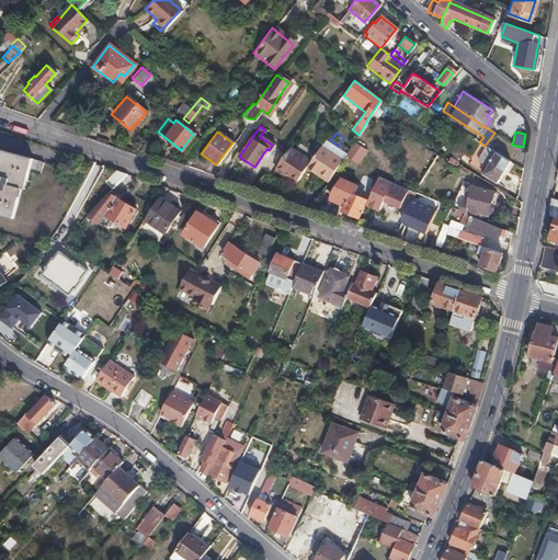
[(353,141),(344,155),(356,162),(365,149),(353,141)]
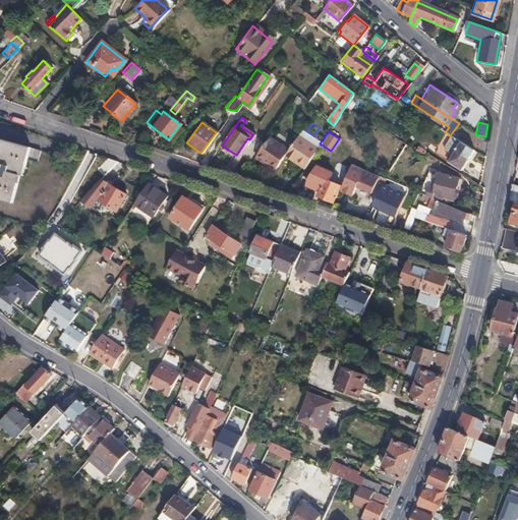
[(459,168),(471,149),(450,135),(442,149),(451,154),(447,161),(459,168)]
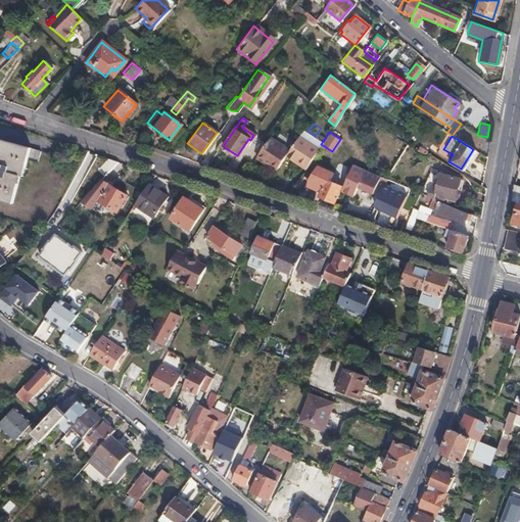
[(270,163),(276,168),(288,150),(269,137),(257,153),(265,159),(263,161),(269,164),(270,163)]
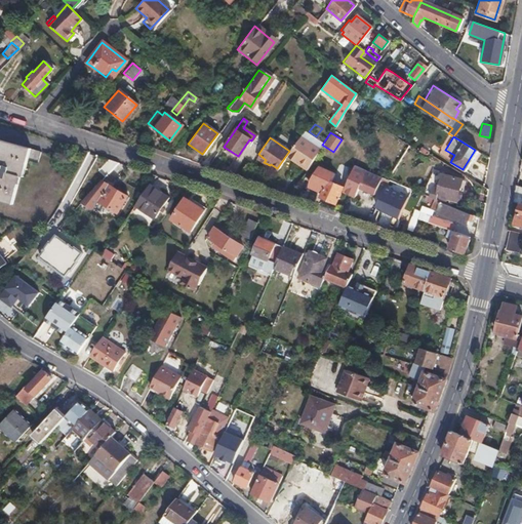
[(308,159),(311,161),(319,150),(303,138),(289,158),(295,162),(297,159),(305,163),(308,159)]
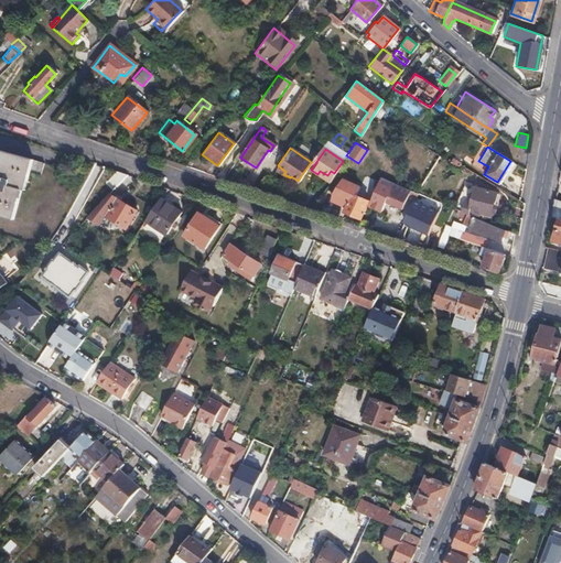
[(21,190),(27,170),(30,160),(0,150),(0,216),(10,219),(19,188),(21,190)]
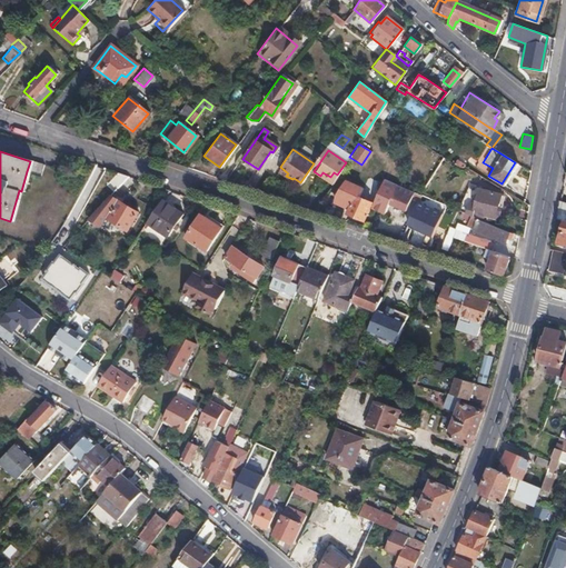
[(30,161),(27,171),(37,175),(40,165),(30,161)]
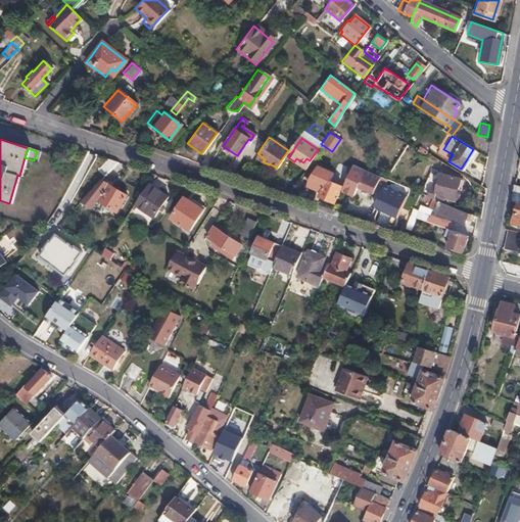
[(115,161),(106,158),(96,171),(101,177),(104,174),(115,161)]
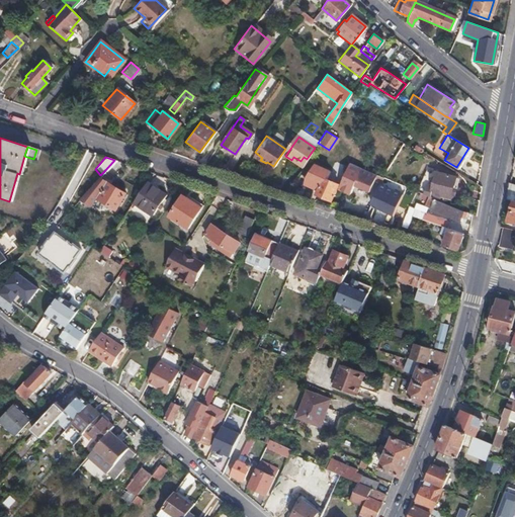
[(332,170),(343,175),(348,163),(337,158),(332,170)]
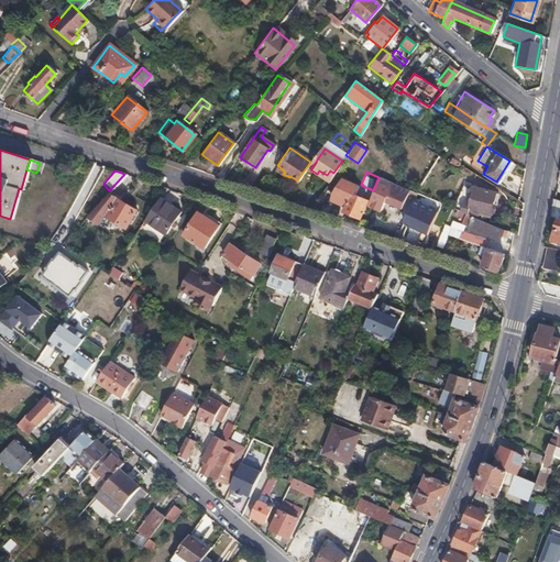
[(423,195),(379,177),(373,190),(366,206),(380,211),(384,201),(401,209),(406,196),(413,198),(402,222),(417,228),(420,220),(415,218),(425,196),(423,195)]
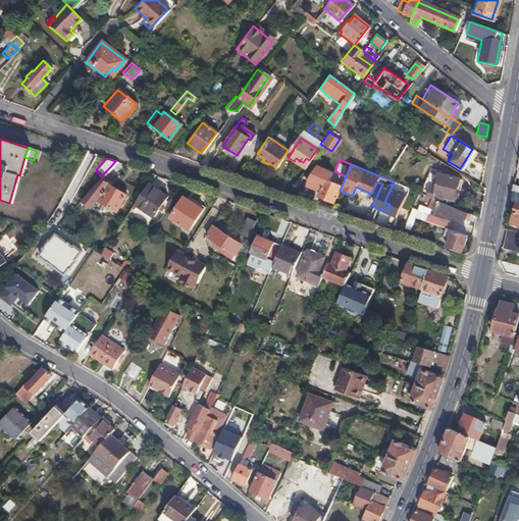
[(320,191),(317,196),(332,202),(340,187),(324,179),(328,171),(317,166),(308,185),(320,191)]
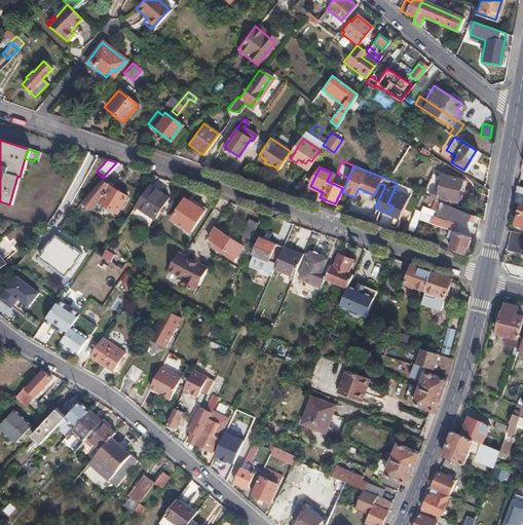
[(105,175),(102,178),(91,189),(99,193),(112,180),(105,175)]
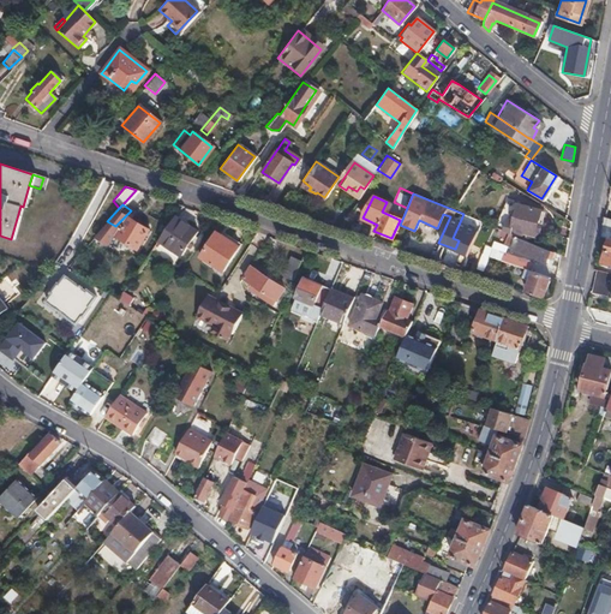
[(510,221),(507,233),(514,236),(515,234),(517,234),(519,233),(532,237),(538,209),(515,204),(510,221)]
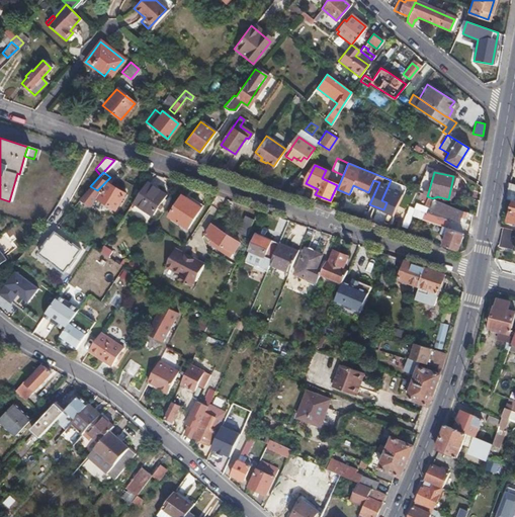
[(147,181),(132,202),(151,216),(165,194),(147,181)]
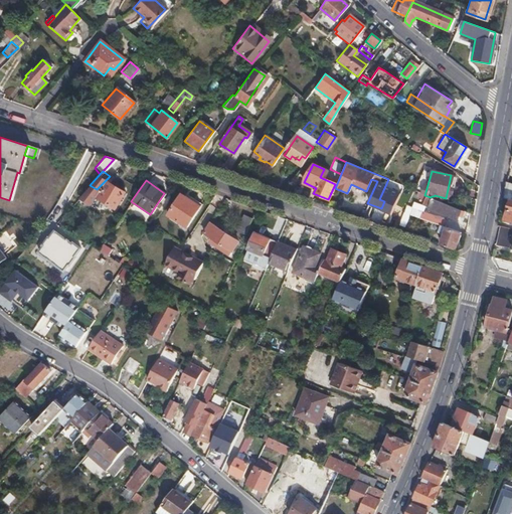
[(511,183),(504,181),(501,197),(508,199),(502,219),(511,222),(511,183)]
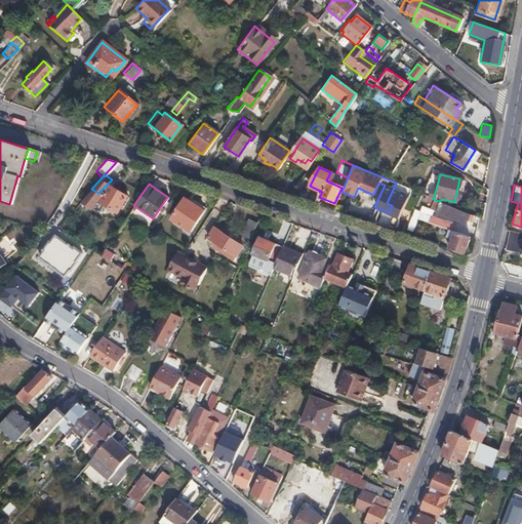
[(90,190),(80,201),(82,202),(89,207),(90,208),(95,199),(114,211),(124,196),(108,186),(101,197),(90,190)]
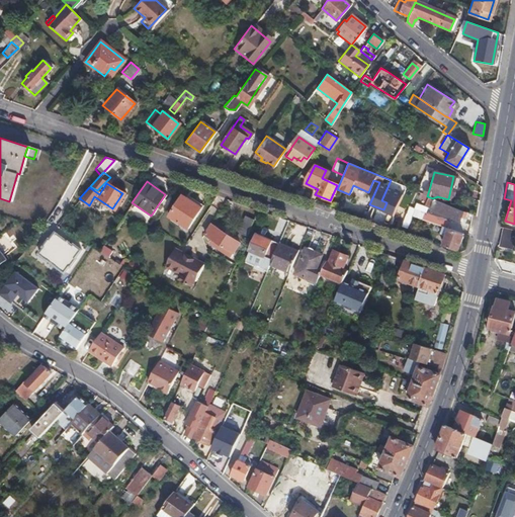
[(181,195),(168,217),(186,228),(199,207),(181,195)]
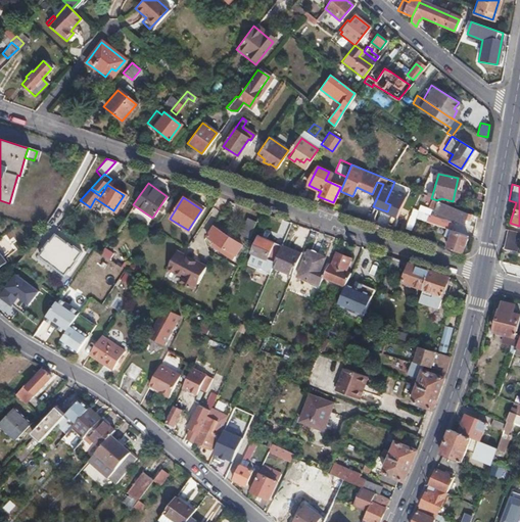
[(437,200),(431,198),(427,207),(433,210),(437,200)]
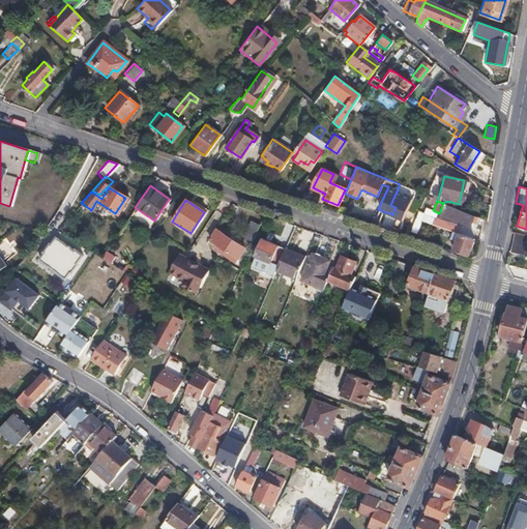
[(469,226),(473,215),(443,203),(439,213),(469,226)]
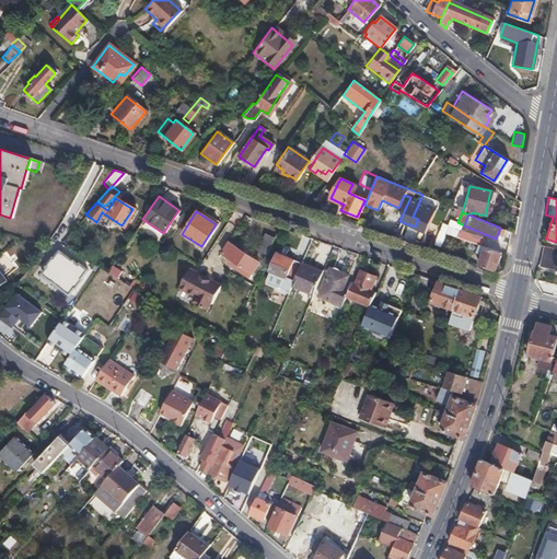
[(95,221),(88,216),(82,224),(90,230),(95,221)]
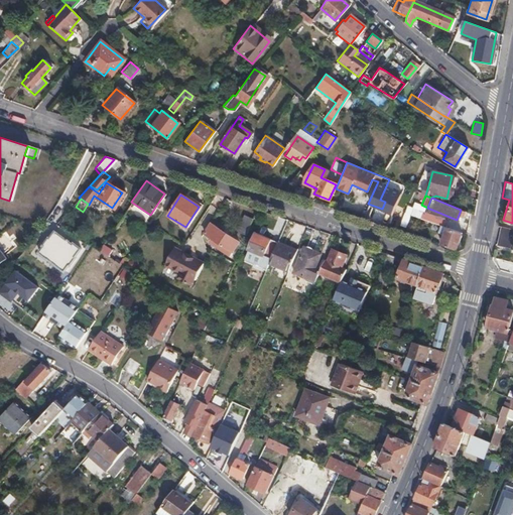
[(422,212),(419,219),(438,226),(439,226),(441,219),(422,212)]
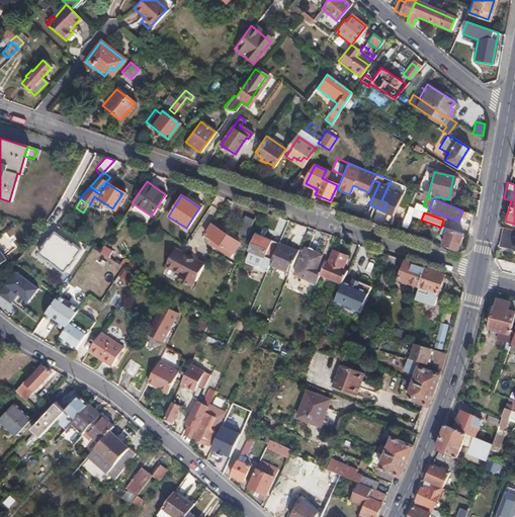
[(237,231),(246,235),(252,220),(244,216),(237,231)]
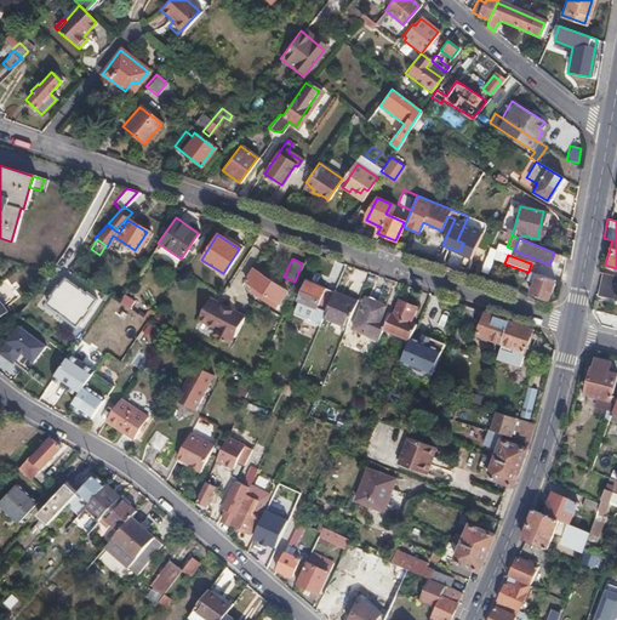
[(285,291),(250,268),(243,279),(269,296),(266,301),(275,307),(285,291)]
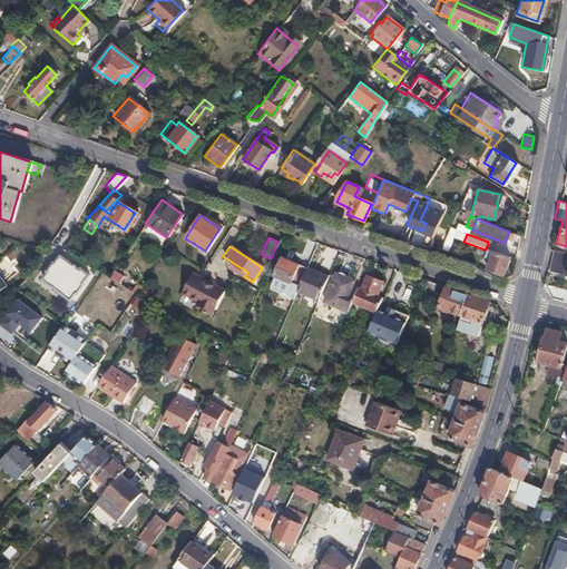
[(502,275),(509,257),(486,249),(485,249),(482,257),(489,260),(486,270),(502,275)]
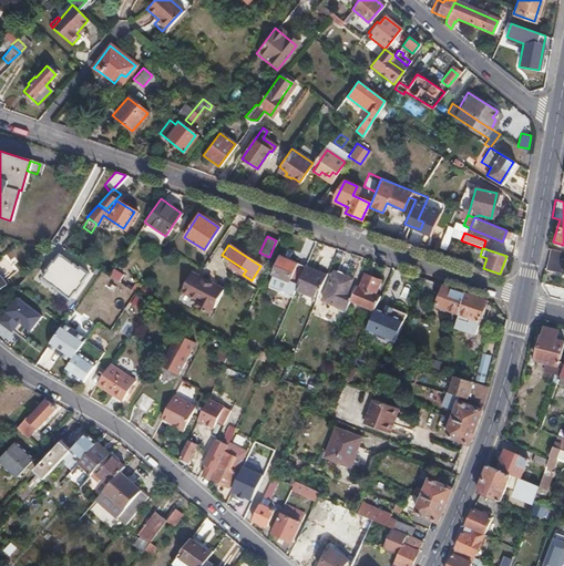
[(563,251),(549,248),(545,268),(563,273),(563,254),(563,251)]
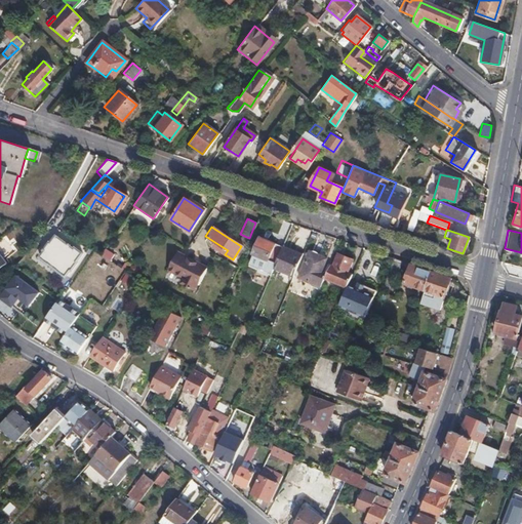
[(43,250),(38,256),(64,275),(68,270),(69,270),(75,263),(74,262),(80,252),(73,247),(73,248),(54,235),(48,243),(48,242),(42,249),(43,250)]
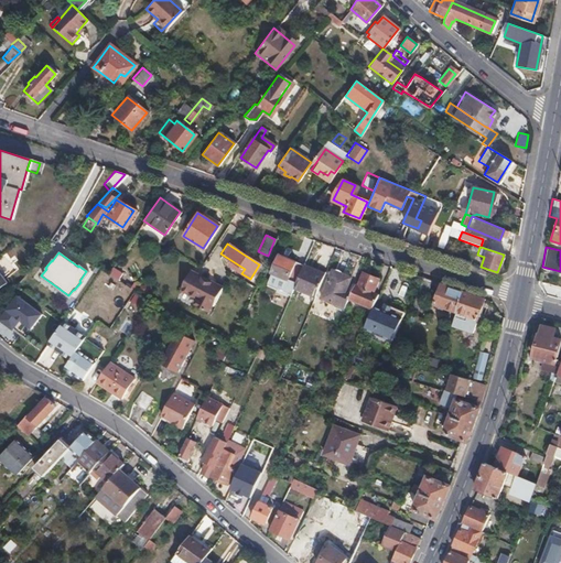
[(293,282),(301,264),(276,253),(265,281),(289,292),(292,287),(293,282)]
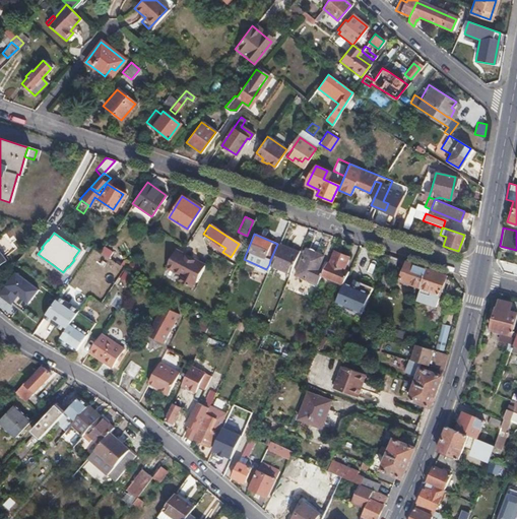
[(270,260),(269,264),(288,273),(298,253),(277,244),(270,260)]
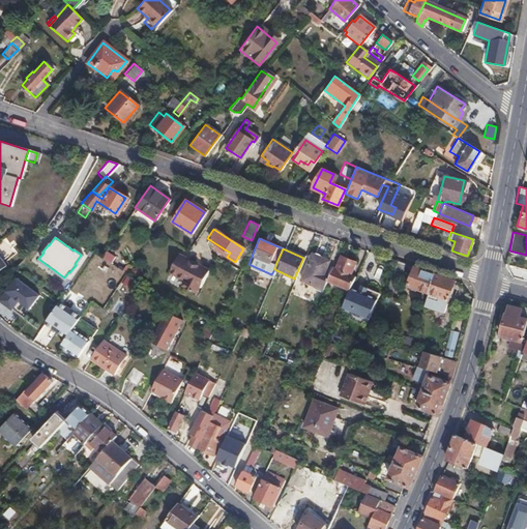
[(100,257),(109,262),(113,256),(104,251),(100,257)]
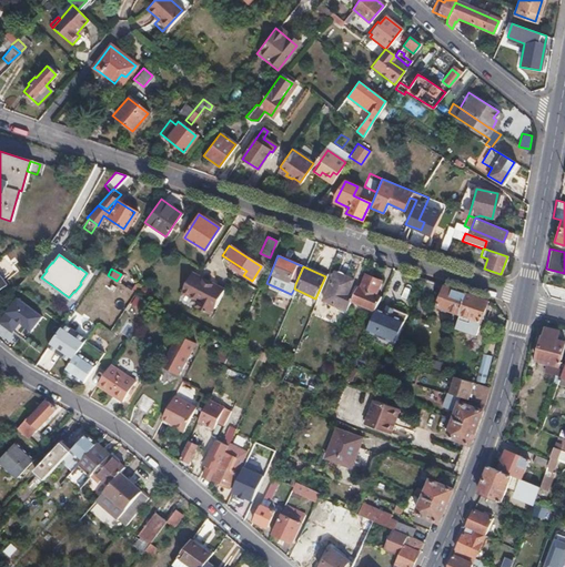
[(321,300),(346,310),(350,300),(351,297),(345,295),(351,280),(334,272),(321,300)]
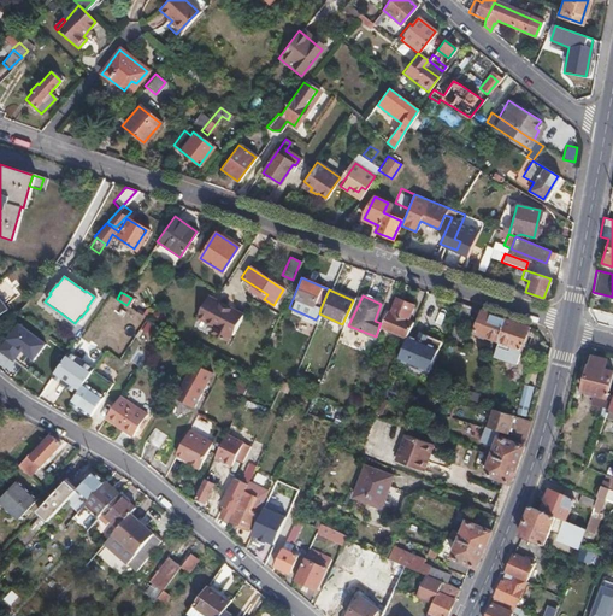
[(205,299),(195,317),(213,327),(210,333),(225,341),(230,334),(231,334),(241,314),(218,303),(217,305),(205,299)]
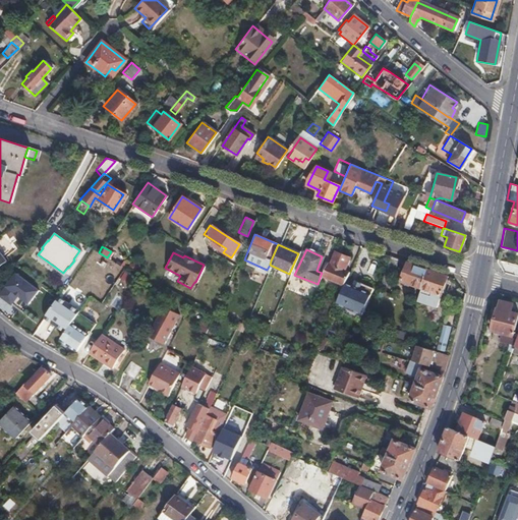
[(322,273),(321,275),(342,284),(343,283),(347,274),(342,271),(347,258),(333,252),(328,265),(326,264),(322,273)]
